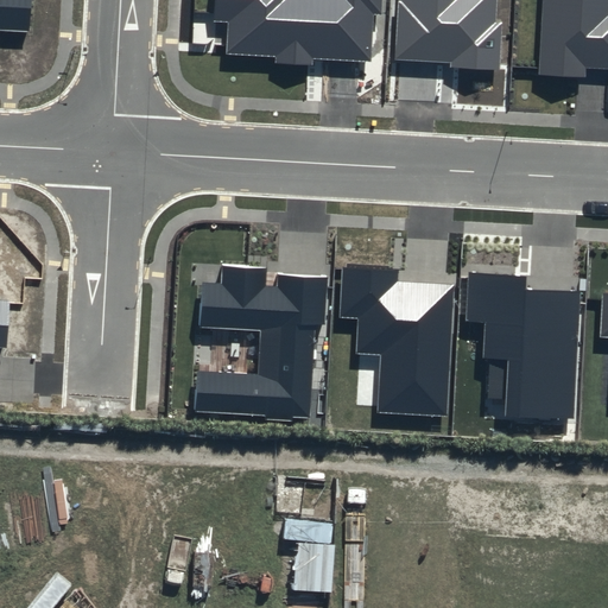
[(0,0),(0,31),(31,33),(32,0),(0,0)]
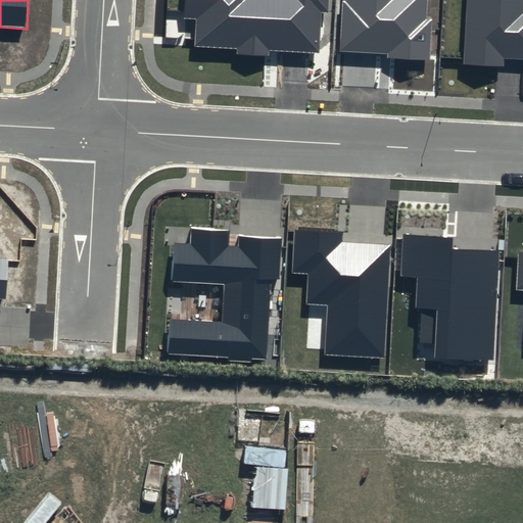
[(329,0),(185,0),(185,17),(197,18),(195,46),(237,48),(237,54),(269,55),(270,50),(319,53),(321,12),(329,13),(329,0)]
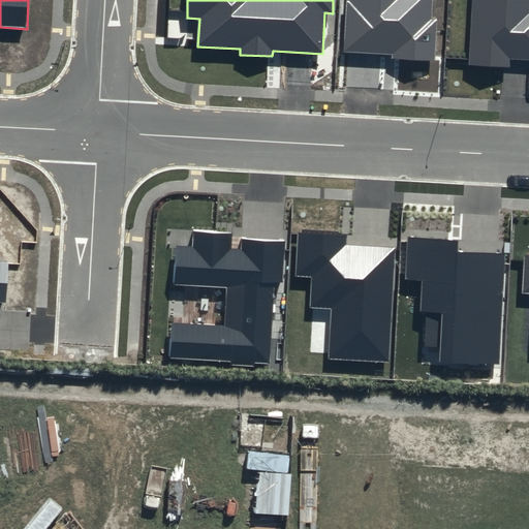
[(349,0),(349,2),(347,2),(344,52),(392,54),(392,58),(435,61),(438,20),(432,20),(433,0),(349,0)]
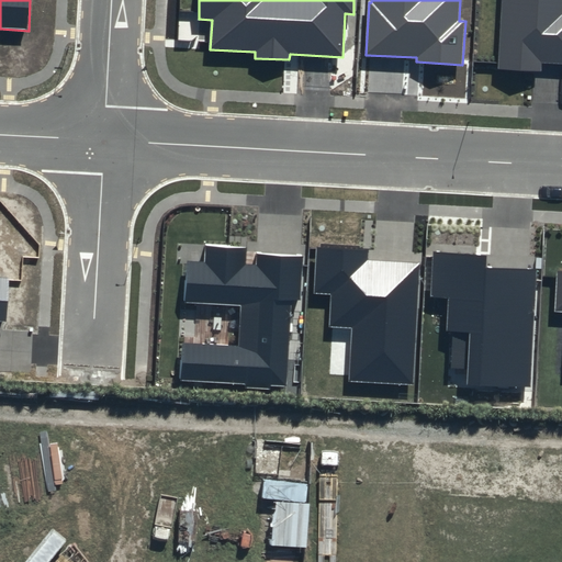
[(561,0),(502,0),(498,68),(541,71),(541,63),(561,64),(561,0)]
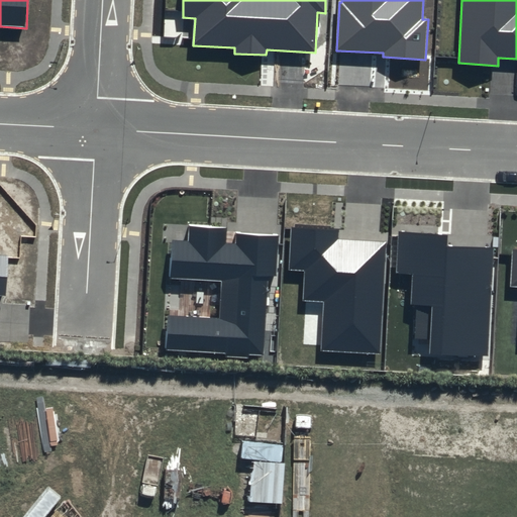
[(226,226),(189,224),(188,240),(173,239),(170,277),(223,280),(221,320),(169,317),(166,348),(263,354),(268,276),(276,276),(279,234),(236,232),(235,243),(225,242),(226,226)]
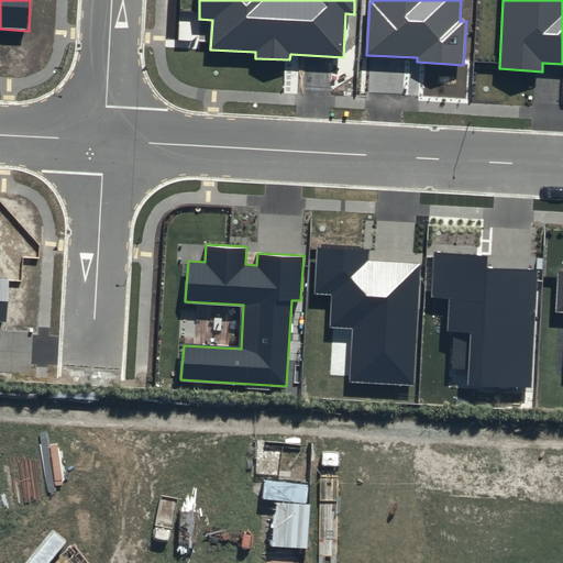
[(370,252),(318,249),(316,294),(331,295),(329,327),(352,328),(349,383),(415,387),(421,264),(368,261),(370,252)]
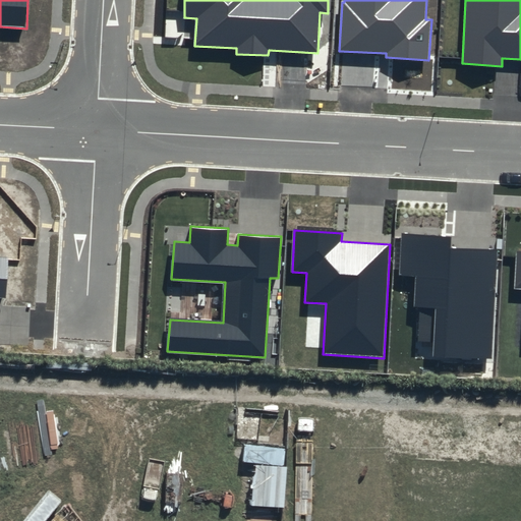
[(452,236),(401,233),(398,276),(416,277),(414,305),(437,307),(433,355),(491,358),(498,250),(451,247),(452,236)]
